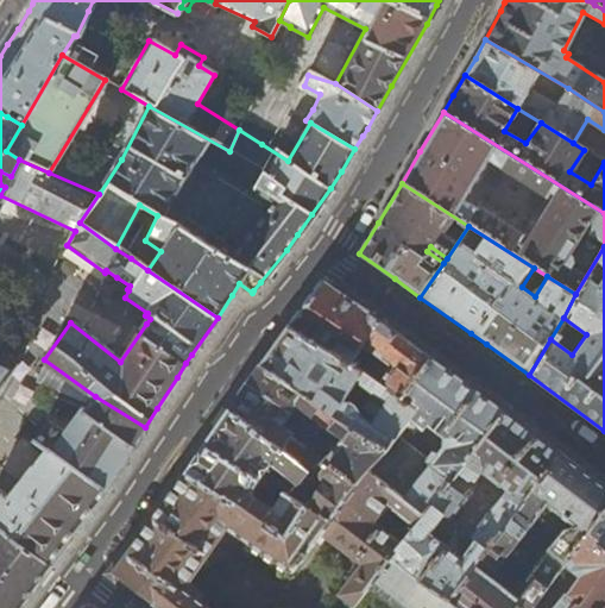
[(302,304),(288,323),(371,378),(379,367),(366,356),(364,359),(357,353),(363,345),(390,365),(377,382),(401,397),(429,359),(361,309),(353,304),(319,281),(302,304)]
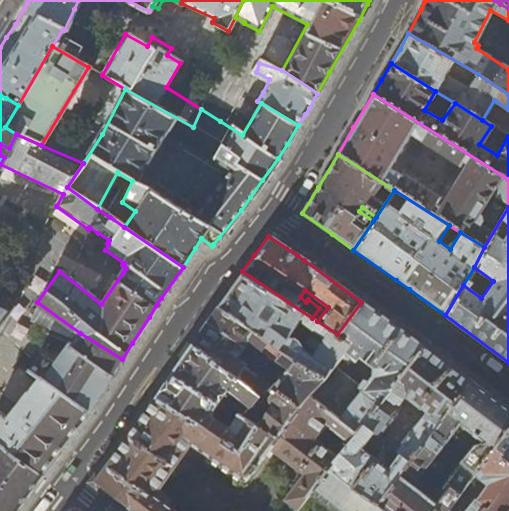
[(230,288),(217,306),(275,346),(321,378),(331,367),(340,356),(350,342),(337,334),(317,321),(312,318),(242,271),(230,288)]
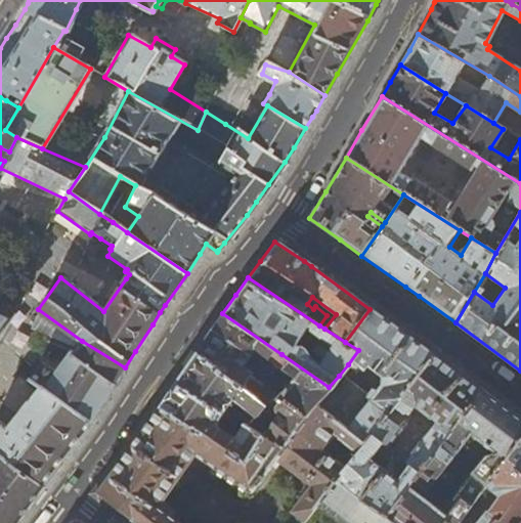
[(370,400),(339,376),(329,387),(314,404),(363,442),(432,355),(401,333),(396,329),(370,309),(345,342),(358,350),(348,364),(353,367),(358,363),(362,365),(366,364),(382,376),(381,386),(370,400)]
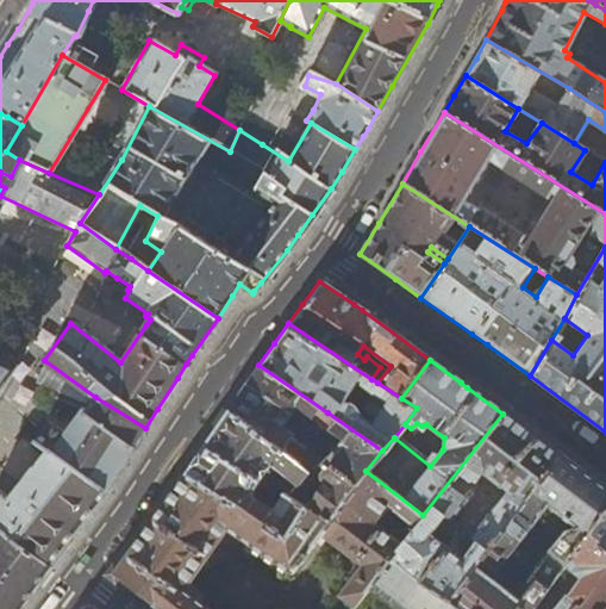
[(251,373),(245,381),(287,414),(294,403),(319,424),(328,412),(258,365),(251,373)]
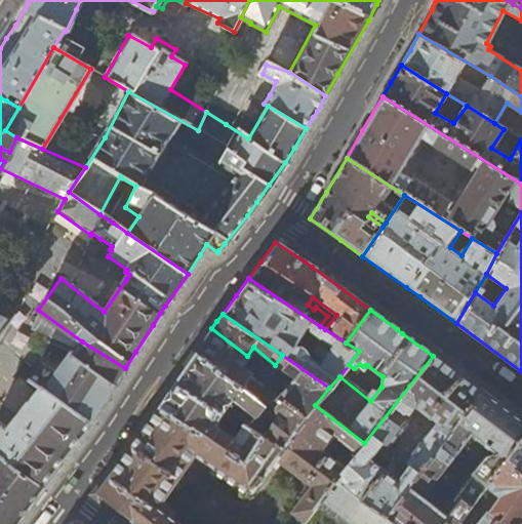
[(0,328),(8,319),(0,315),(0,328)]
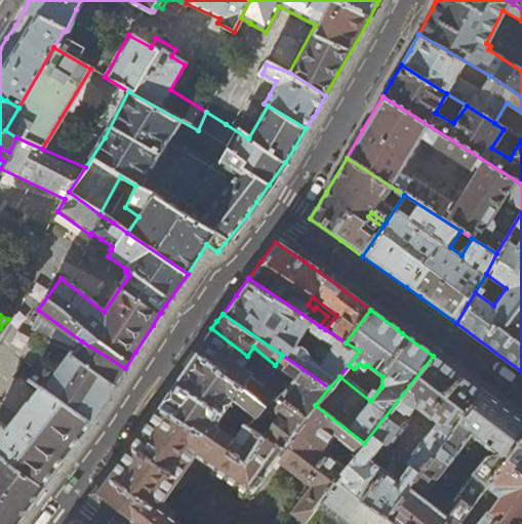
[(203,339),(194,353),(240,386),(263,406),(266,407),(273,398),(273,396),(249,375),(250,373),(240,366),(247,356),(211,328),(203,339)]
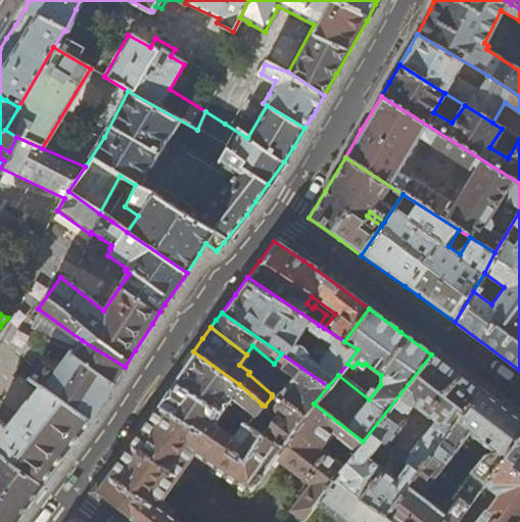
[(82,340),(74,353),(115,382),(125,367),(82,340)]
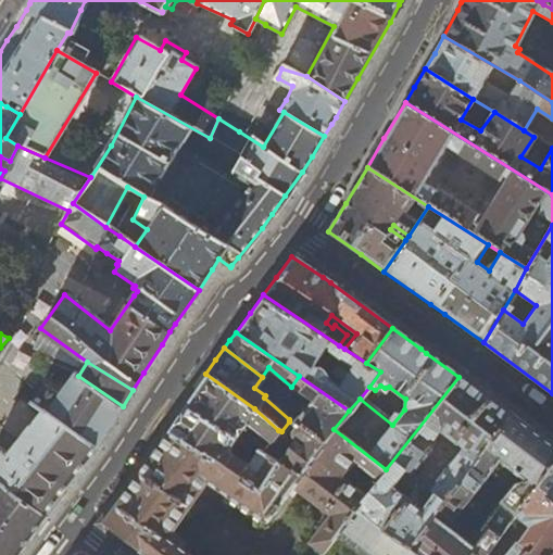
[(112,424),(123,406),(78,376),(73,373),(59,395),(44,386),(33,401),(44,408),(98,446),(104,436),(112,424)]
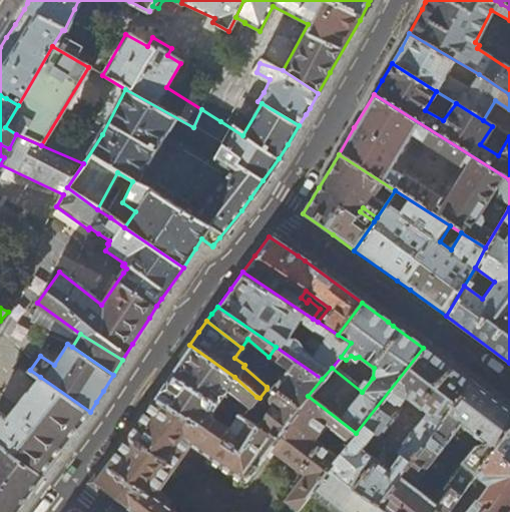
[(172,370),(153,396),(239,449),(256,427),(255,426),(240,417),(241,416),(237,414),(229,427),(227,427),(226,427),(210,417),(209,416),(210,413),(225,392),(228,391),(230,392),(247,407),(251,403),(257,397),(234,377),(189,345),(172,370)]
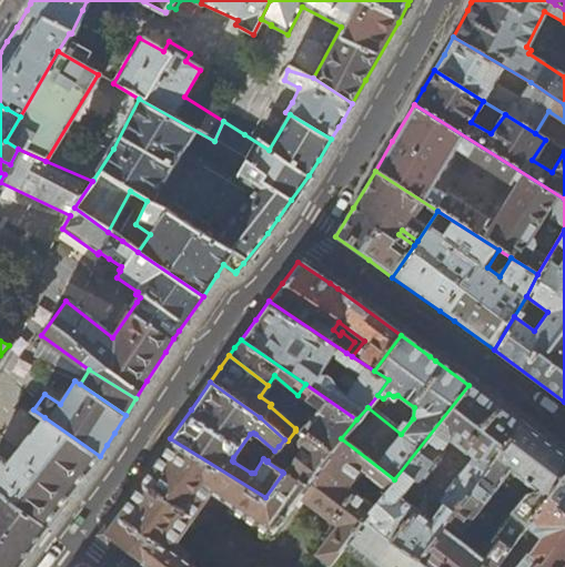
[(341,438),(356,419),(305,384),(298,395),(298,396),(316,408),(299,432),(329,454),(341,438)]
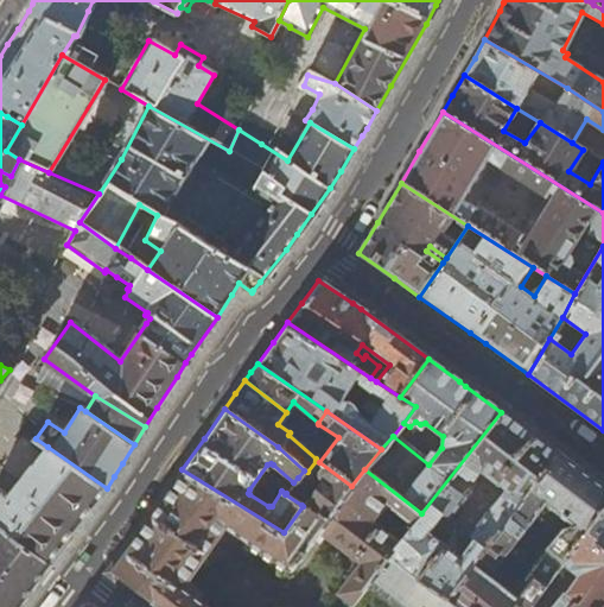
[(389,556),(444,599),(558,454),(533,435),(501,412),(421,513),(413,524),(399,542),(389,556)]
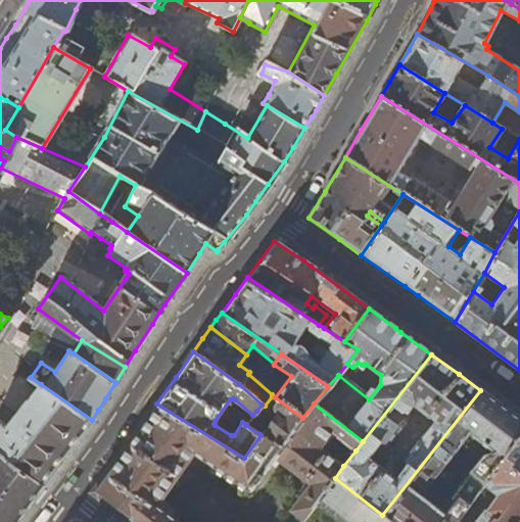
[(71,447),(92,420),(41,384),(18,413),(11,422),(7,427),(0,422),(0,454),(41,484),(59,460),(64,455),(71,447)]
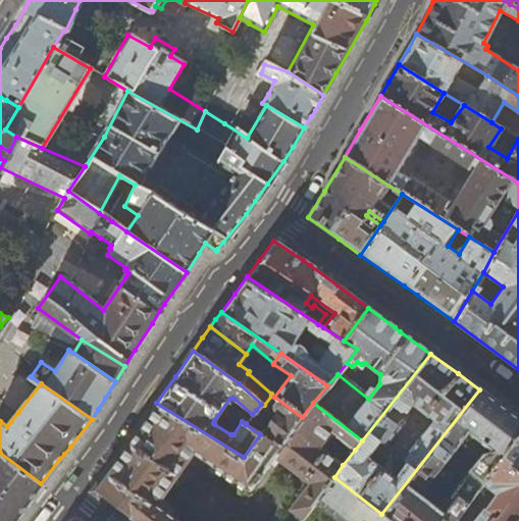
[(452,520),(482,482),(518,436),(518,419),(504,408),(479,389),(381,514),(391,520),(452,520)]
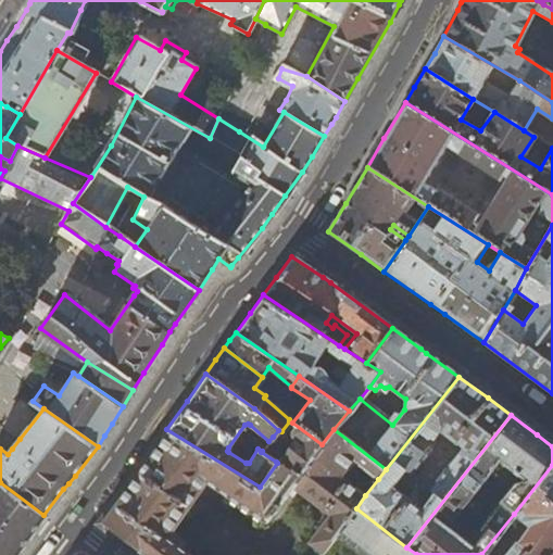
[(416,554),(406,547),(356,508),(365,495),(340,477),(352,461),(378,479),(386,469),(334,429),(322,444),(292,423),(289,421),(281,431),(278,430),(273,437),(288,446),(276,462),(277,463),(278,462),(300,475),(291,486),(292,487),(329,515),(308,542),(322,554),(336,535),(360,554),(416,554)]
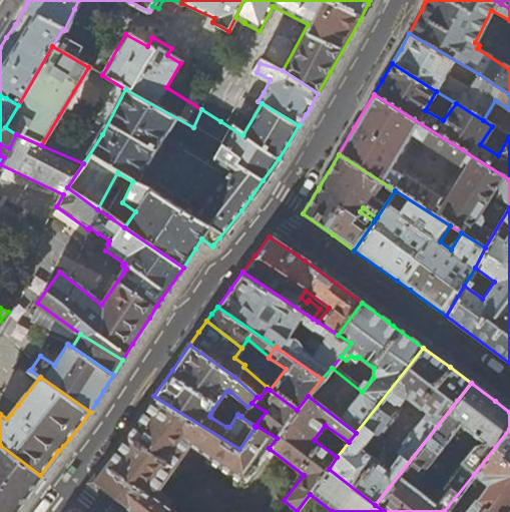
[(131,511),(173,511),(152,495),(188,443),(244,481),(270,449),(269,448),(277,438),(257,426),(256,427),(239,449),(153,396),(123,440),(94,482),(131,511)]
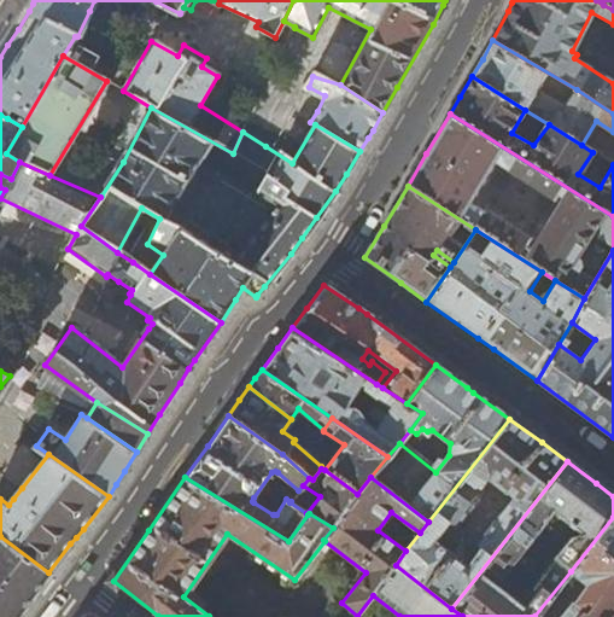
[(613,517),(571,571),(586,585),(560,616),(579,616),(613,572),(613,517)]
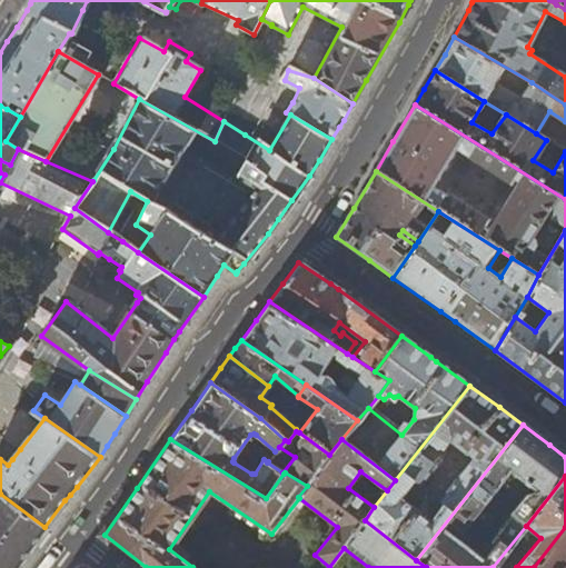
[(13,567),(17,564),(45,527),(0,494),(0,567),(13,567)]
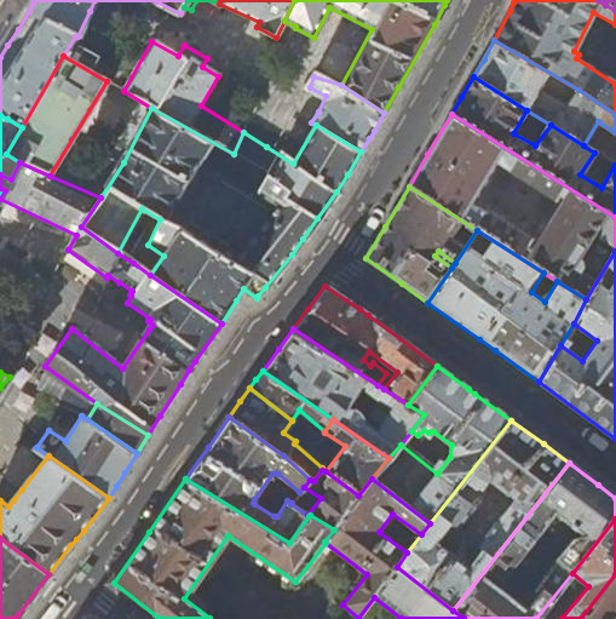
[(615,618),(615,574),(581,618),(615,618)]
